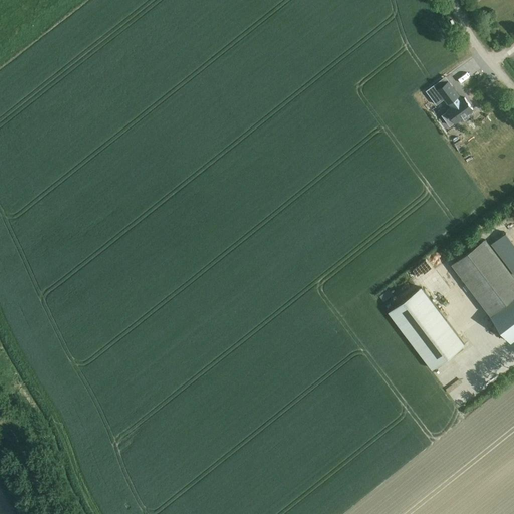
[(468,66),(471,72),(479,68),(475,61),(468,66)]
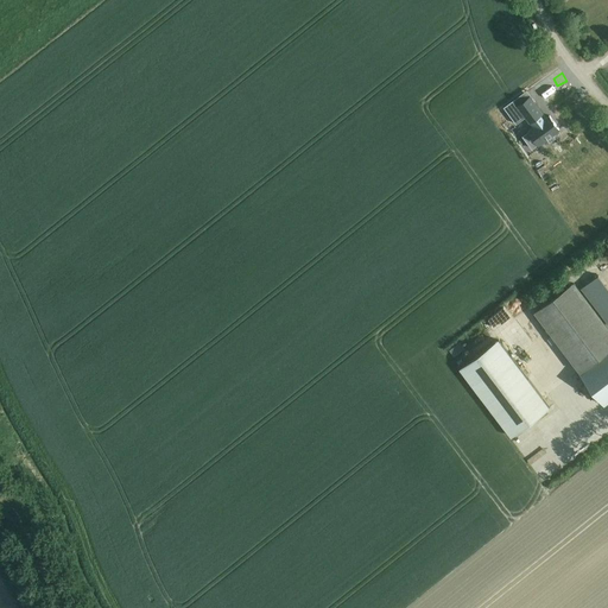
[(539,115),(540,114),(543,113),(530,96),(517,106),(530,122),(533,120),(537,125),(529,131),(538,144),(546,138),(550,141),(555,138),(552,134),(559,130),(550,115),(543,120),(539,115)]
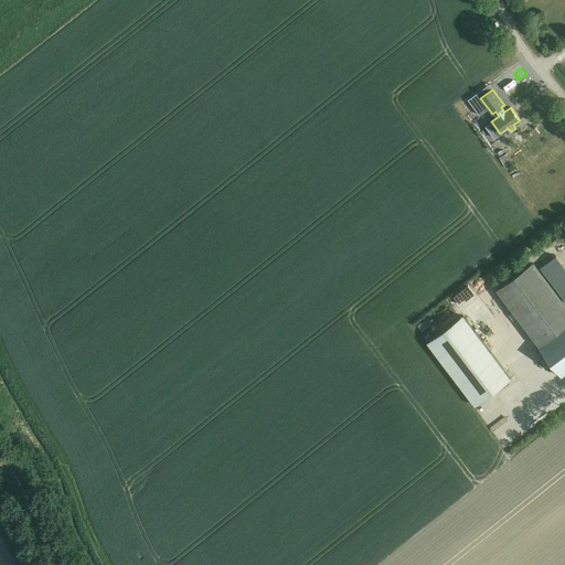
[(540,268),(545,276),(564,300),(564,268),(556,256),(540,268)]
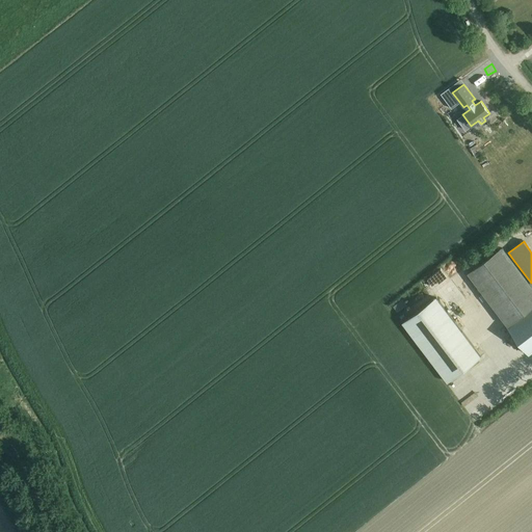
[(531,288),(502,247),(468,273),(507,324),(507,325),(529,354),(531,351),(531,288)]
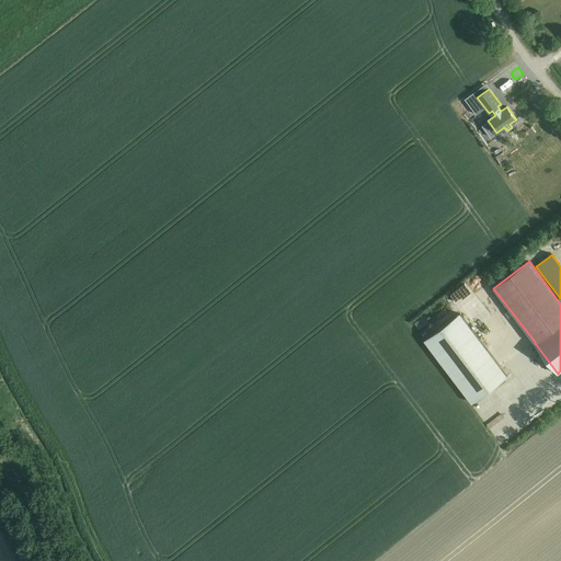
[(507,375),(459,313),(424,341),(471,402),(507,375)]
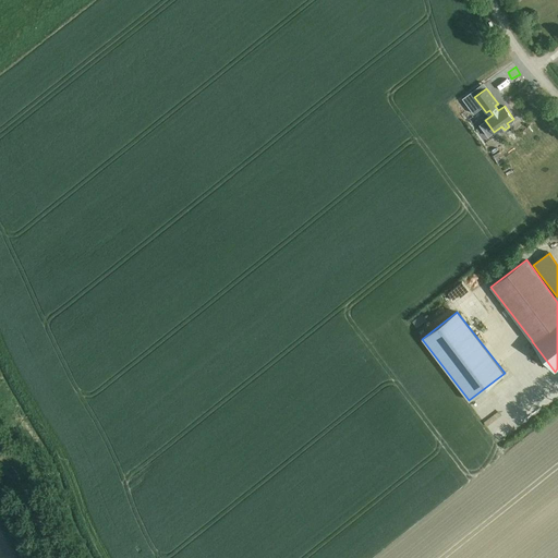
All buildings are outlined.
